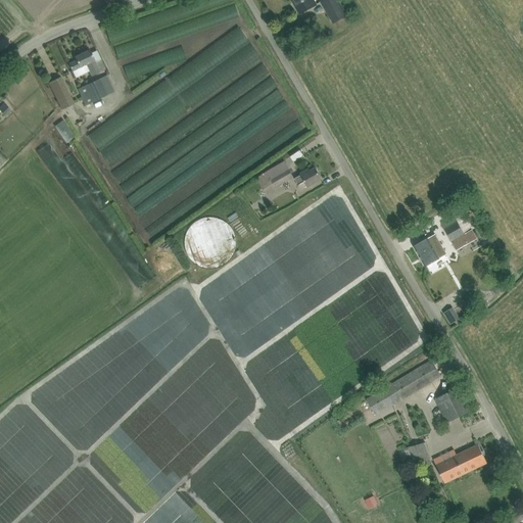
[(314,0),(294,0),(296,4),(295,5),(300,14),(317,5),(314,0)]
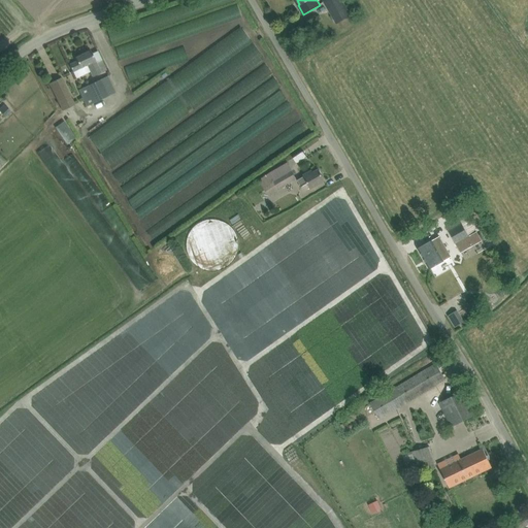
[(336,23),(345,18),(352,14),(342,0),(326,0),(324,1),(336,23)]
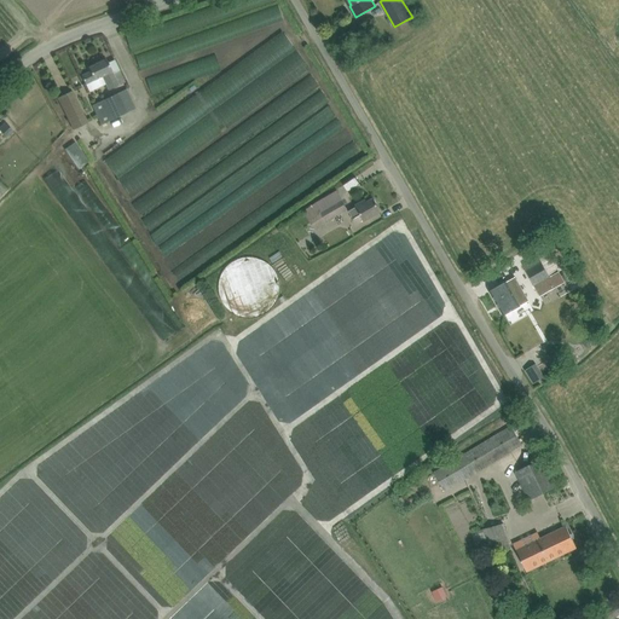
[(180,47),(142,58),(146,76),(191,64),(186,47),(181,48),(180,47)]
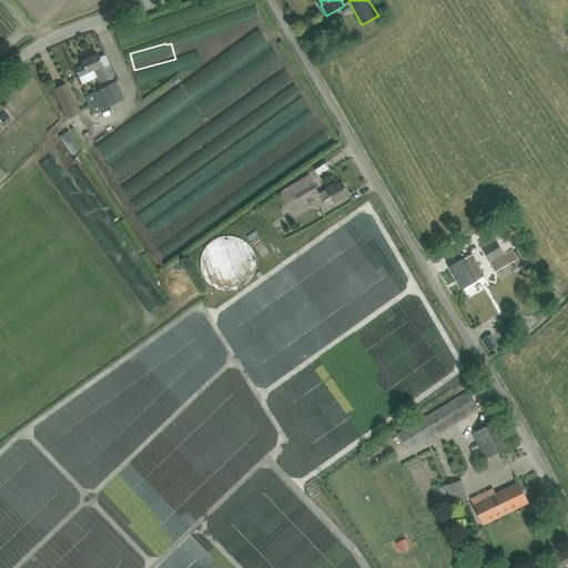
[(100,83),(109,79),(107,74),(97,54),(81,62),(82,66),(74,70),(78,78),(93,70),(100,83)]
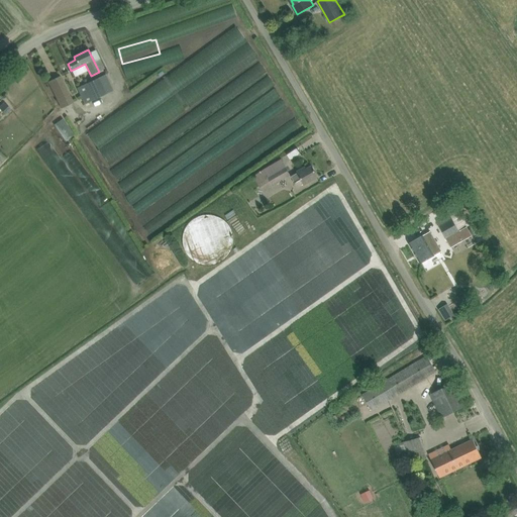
[(61,109),(73,103),(60,76),(47,82),(61,109)]
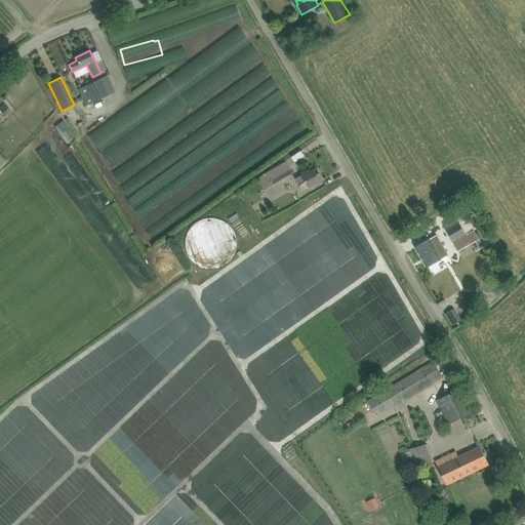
[(108,95),(104,88),(99,79),(78,89),(82,98),(86,106),(108,95)]
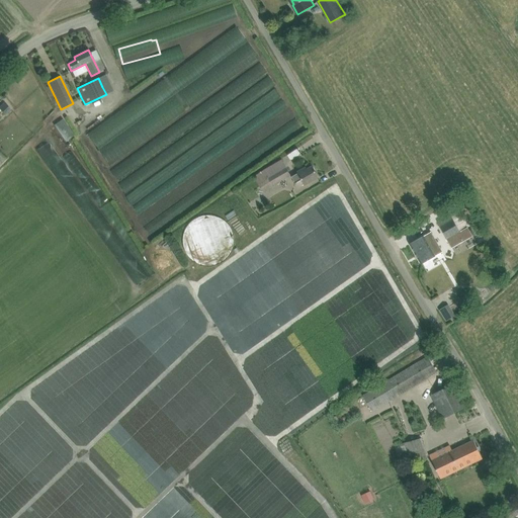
[(67,120),(57,128),(69,145),(79,137),(67,120)]
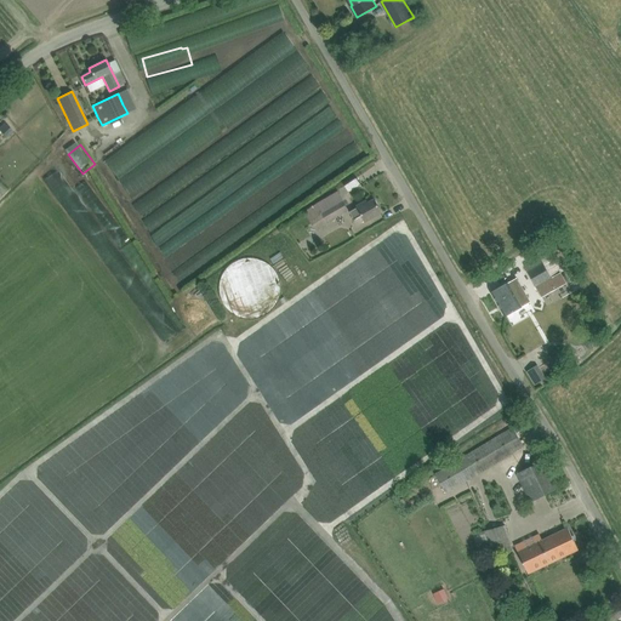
[(57,194),(68,186),(60,175),(49,183),(57,194)]
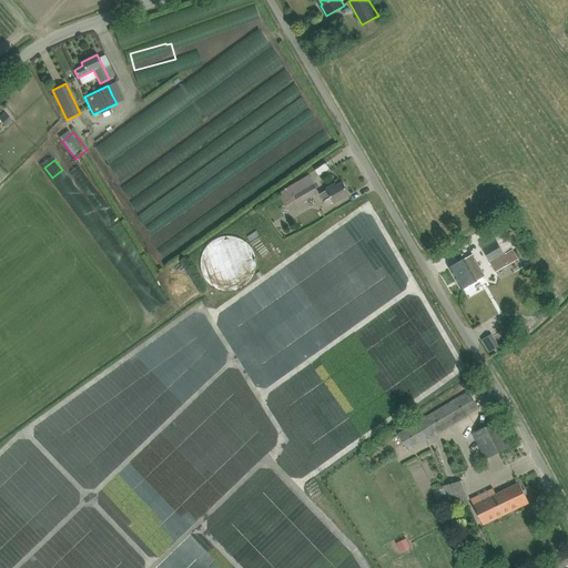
[(326,163),(316,170),(320,175),(330,169),(326,163)]
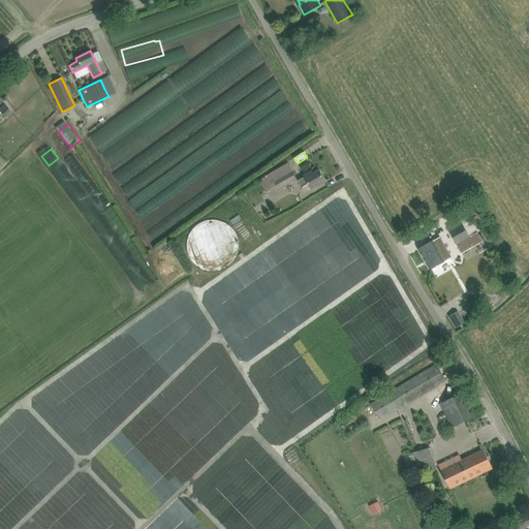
[(4,157),(0,161),(0,174),(10,164),(4,157)]
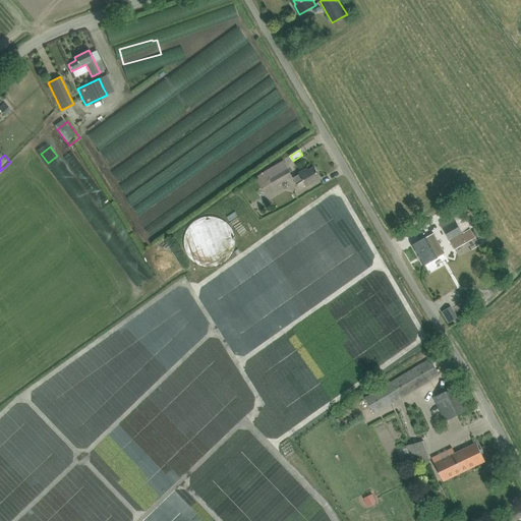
[(275,186),(283,181),(292,176),(284,161),(275,166),(255,177),(262,188),(273,182),(275,186)]
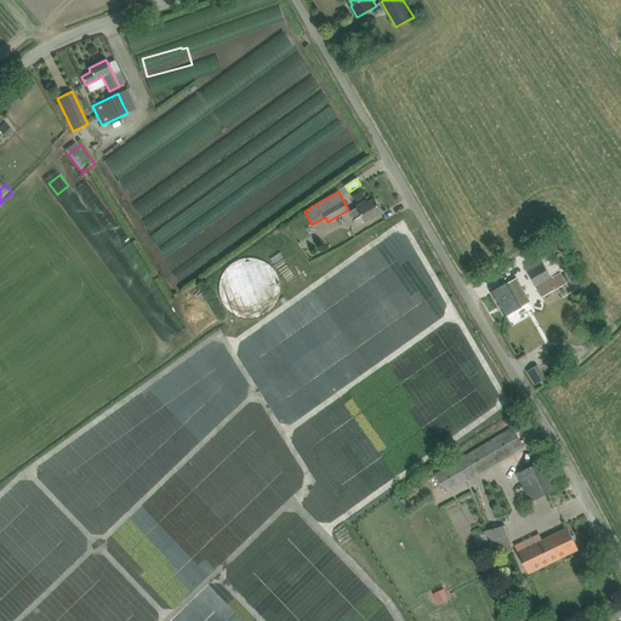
[(349,212),(354,220),(362,216),(365,222),(382,212),(375,199),(368,203),(366,200),(357,206),(358,208),(349,212)]
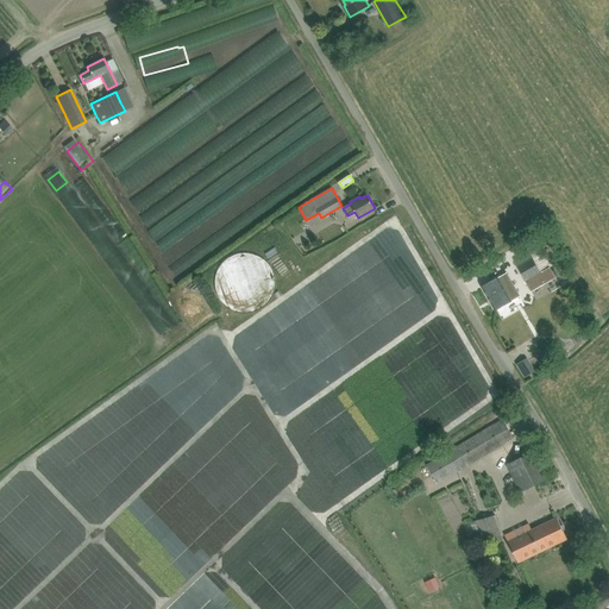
[(518,264),(516,264),(532,290),(554,277),(548,267),(551,267),(552,265),(545,252),(544,253),(541,250),(518,264)]
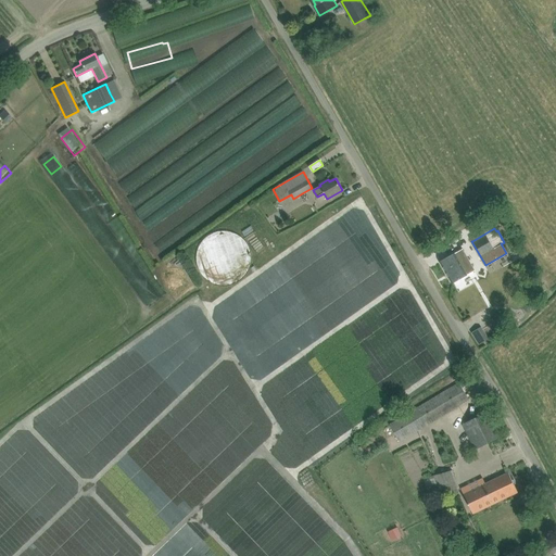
[(450,256),(440,262),(453,283),(462,278),(471,273),(475,270),(467,257),(466,258),(460,250),(459,251),(450,256)]
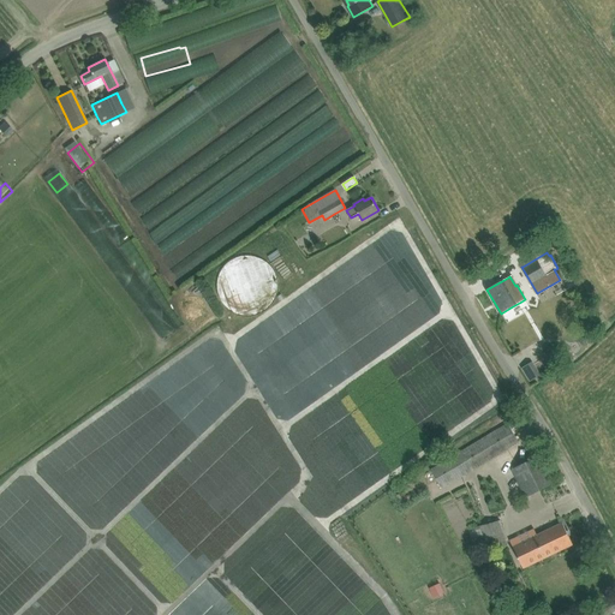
[(542,333),(532,323),(517,340),(527,348),(542,333)]
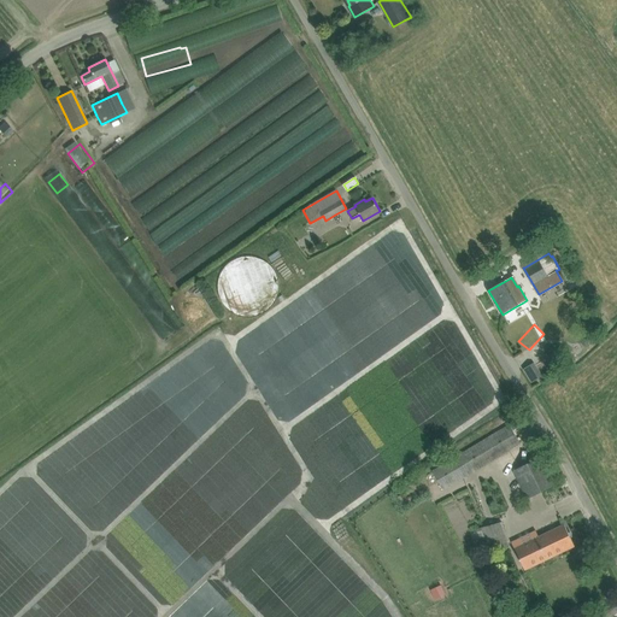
[(444,491),(510,450),(521,444),(509,424),(432,471),(444,491)]
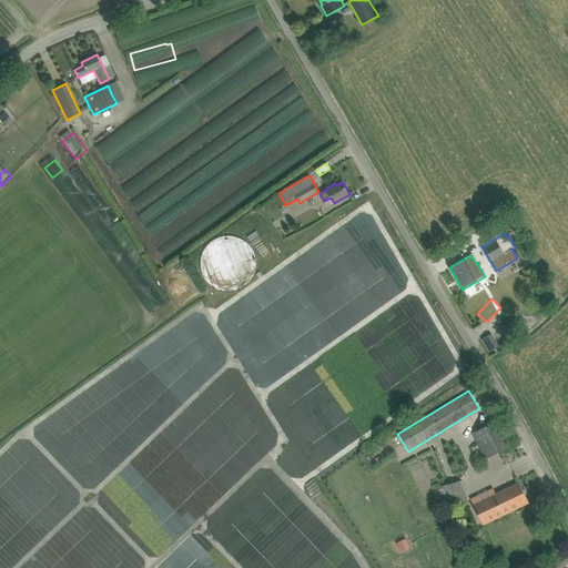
[(489,425),(472,434),(485,459),(501,450),(511,446),(499,421),(489,425)]
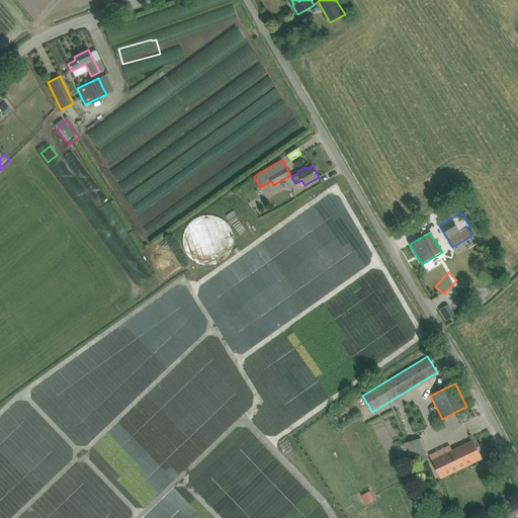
[(377,433),(385,429),(381,420),(373,424),(377,433)]
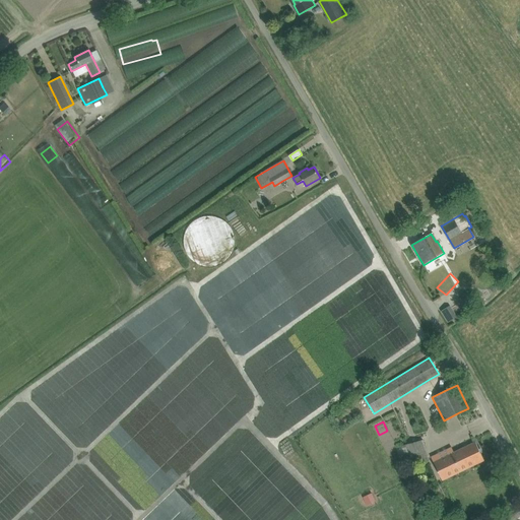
[(423,440),(396,447),(400,463),(410,460),(411,464),(428,459),(423,440)]
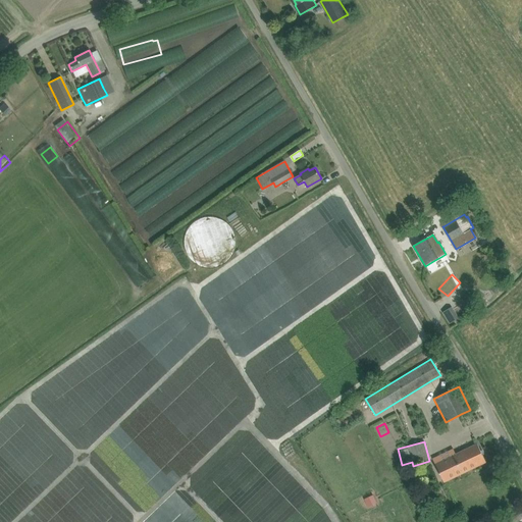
[(444,482),(486,462),(477,444),(435,464),(444,482)]
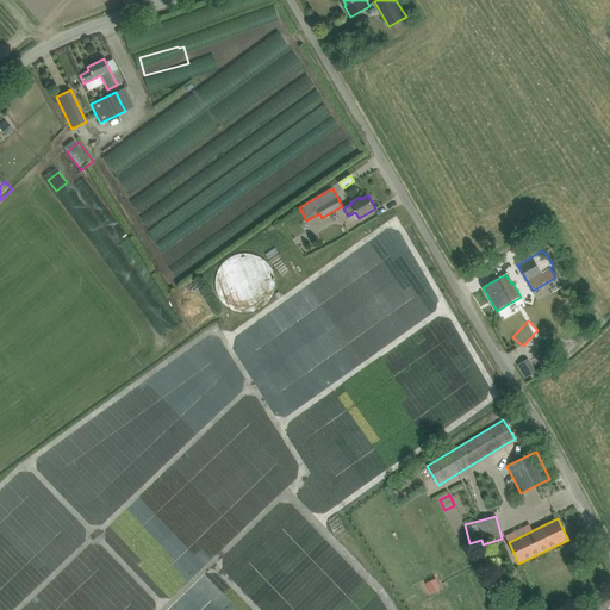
[(435,579),(425,583),(430,592),(440,587),(435,579)]
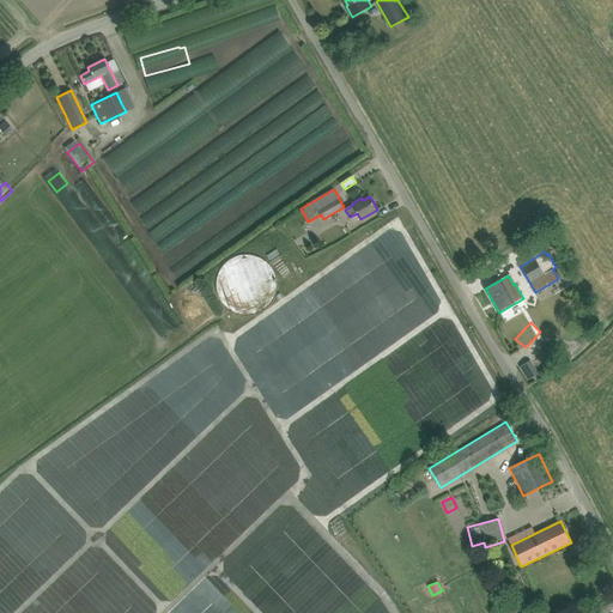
[(525,590),(511,596),(516,606),(529,600),(525,590)]
